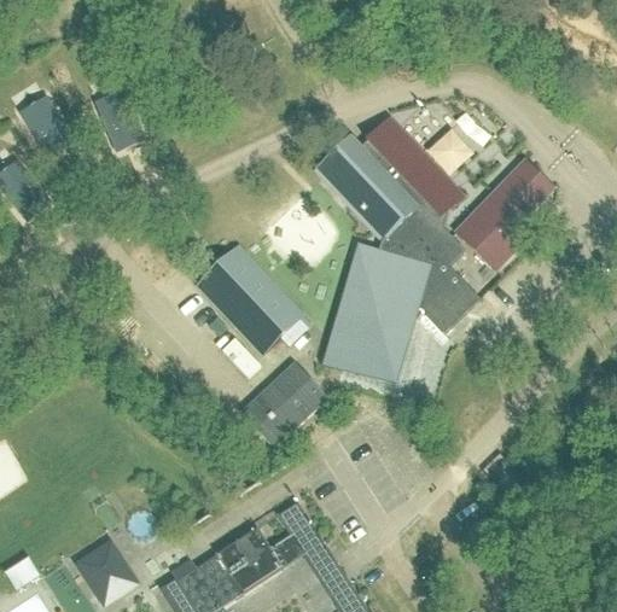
[(144,140),(122,89),(93,102),(116,152),(144,140)]
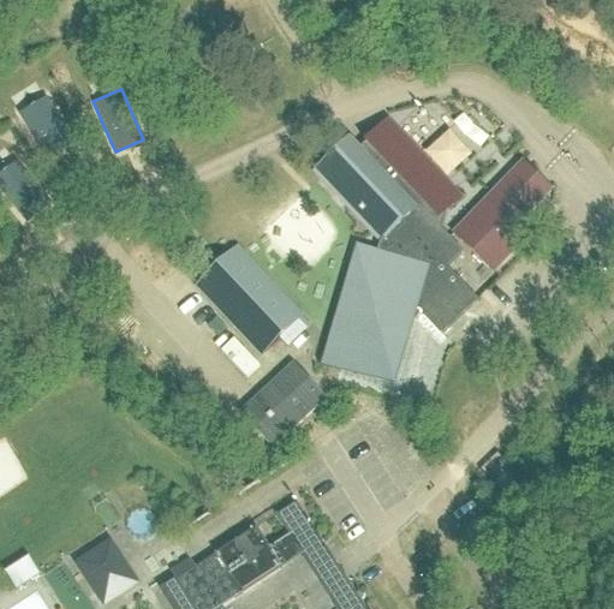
[(75,141),(46,95),(19,111),(48,157),(75,141)]
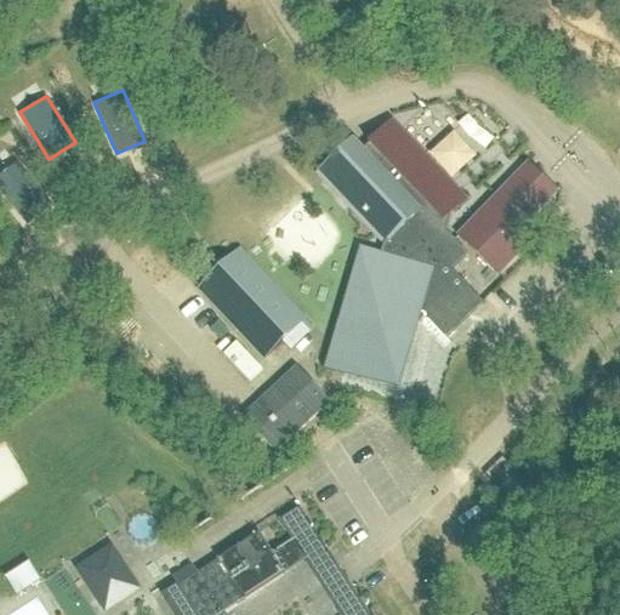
[(382,241),(380,251),(359,244),(323,368),(398,388),(419,317),(424,312),(445,334),(482,299),(450,266),(466,250),(438,221),(461,199),(387,123),(363,147),(352,136),(314,170),(382,241)]
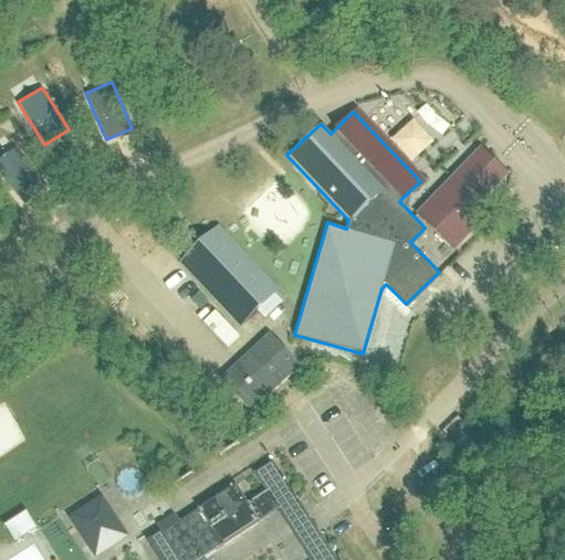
[(46,186),(16,146),(0,157),(0,172),(24,203),(46,186)]
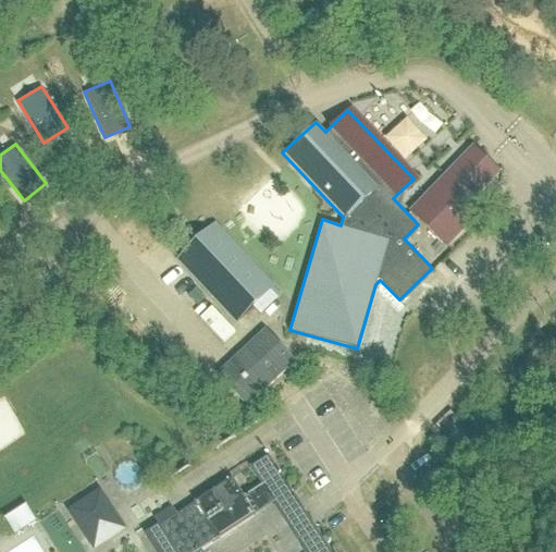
[(454,162),(429,187),(428,186),(406,208),(422,224),(423,222),(446,244),(467,222),(480,208),(469,199),(481,187),(476,182),(491,167),(474,151),(459,167),(454,162)]
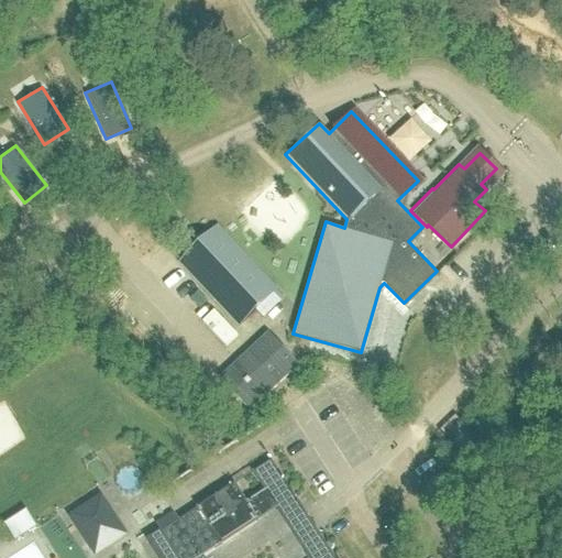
[(239,323),(255,307),(262,315),(282,294),(276,287),(277,286),(217,222),(178,259),(239,323)]
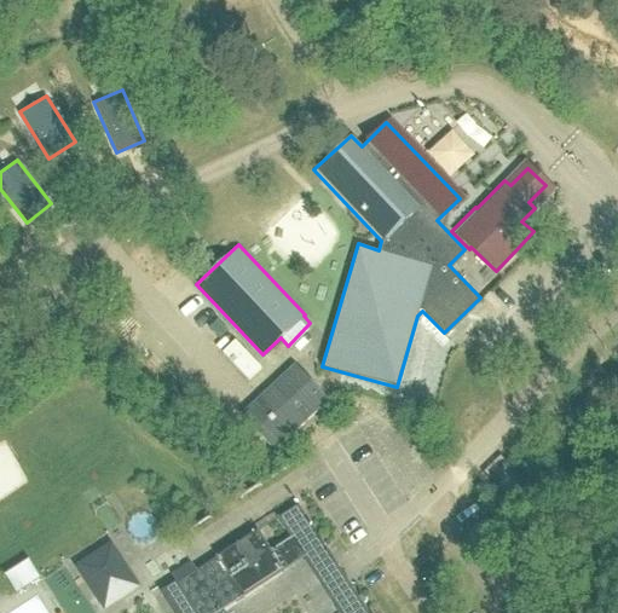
[(241,411),(273,447),(327,398),(293,362),(241,411)]
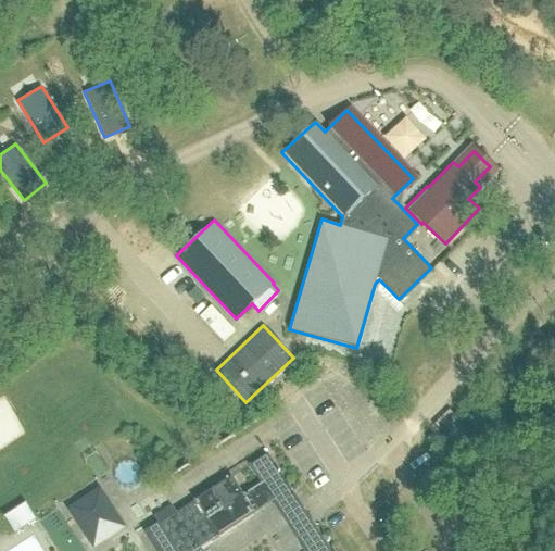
[(176,511),(159,522),(177,550),(190,550),(253,510),(242,492),(230,475),(229,476),(227,474),(223,476),(225,478),(203,492),(202,490),(198,493),(199,496),(183,506),(193,524),(187,528),(176,511)]
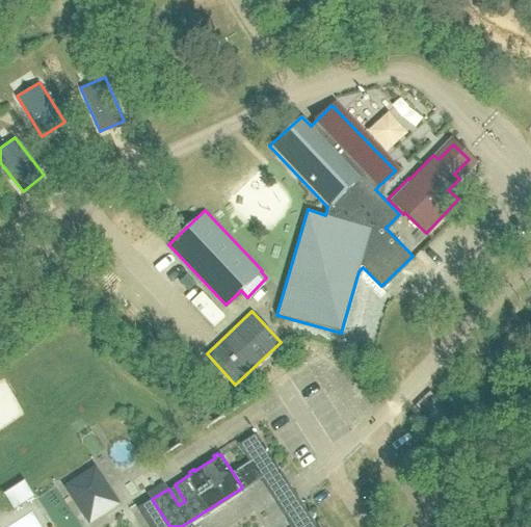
[(94,463),(62,482),(89,520),(118,501),(94,463)]
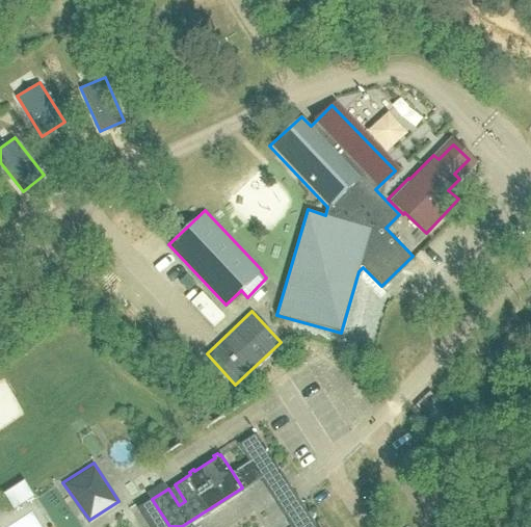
[(267,490),(273,500),(287,491),(281,480),(267,490)]
